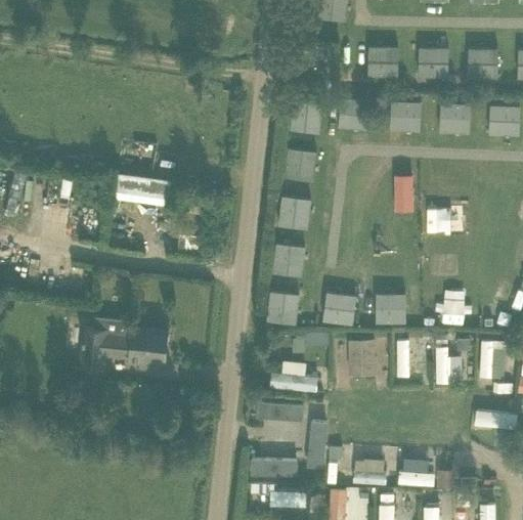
[(368,47),(367,78),(398,79),(399,48),(368,47)]
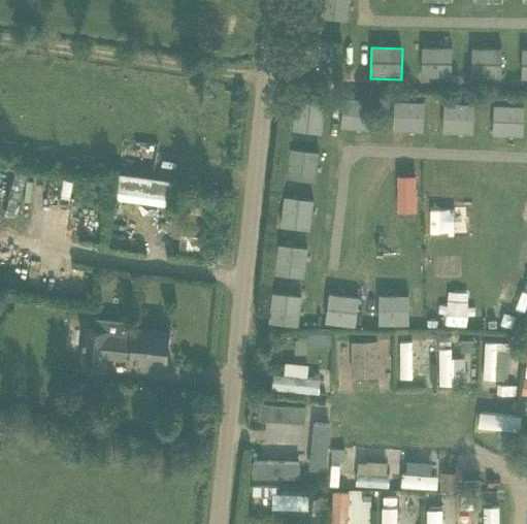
[(422,48),(421,79),(452,80),(453,50),(422,48)]
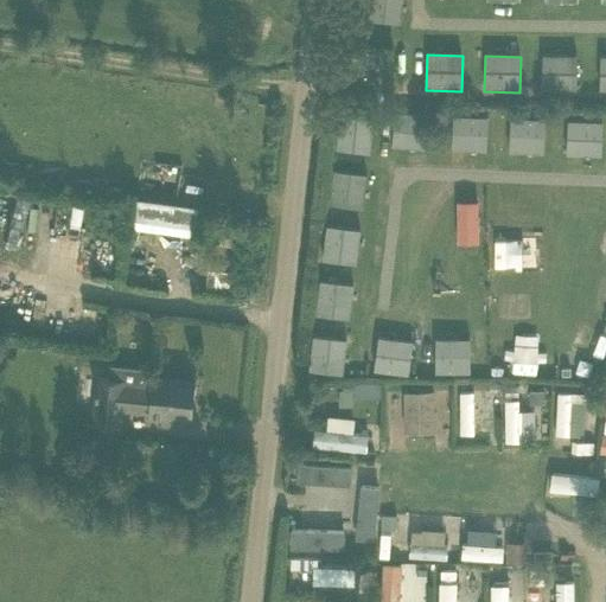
[(542,56),(541,91),(576,93),(578,57),(542,56)]
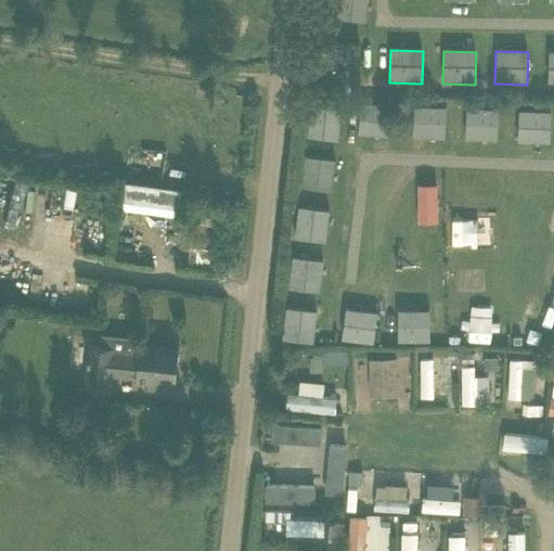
[(361,104),(358,136),(389,139),(393,107),(361,104)]
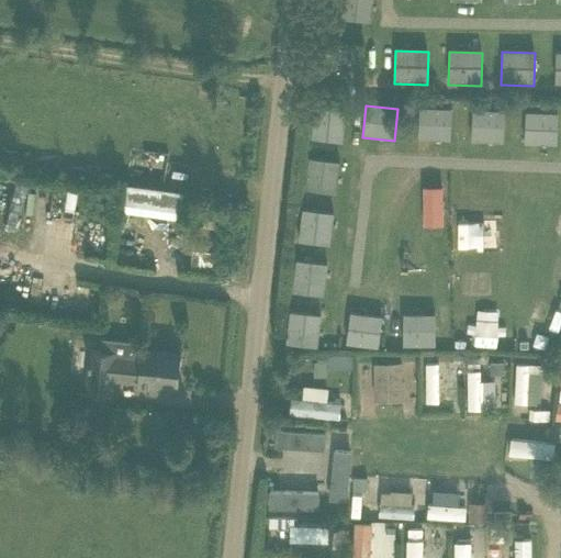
[(314,109),(310,141),(341,144),(346,112),(314,109)]
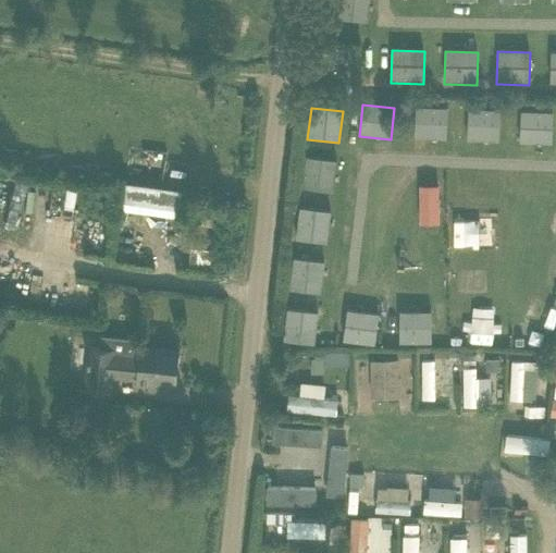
[(415,108),(414,139),(446,140),(447,109),(415,108)]
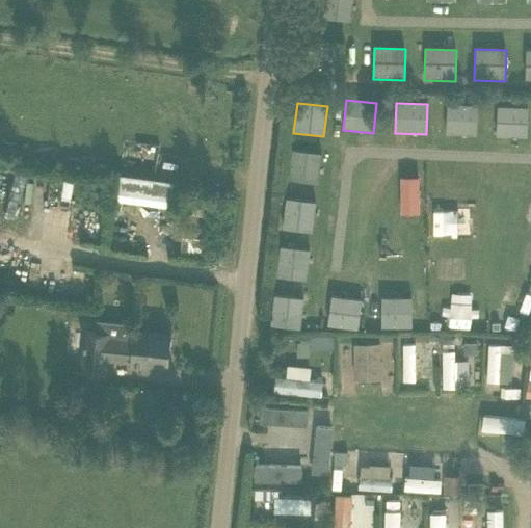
[(447,105),(446,135),(476,136),(477,106),(447,105)]
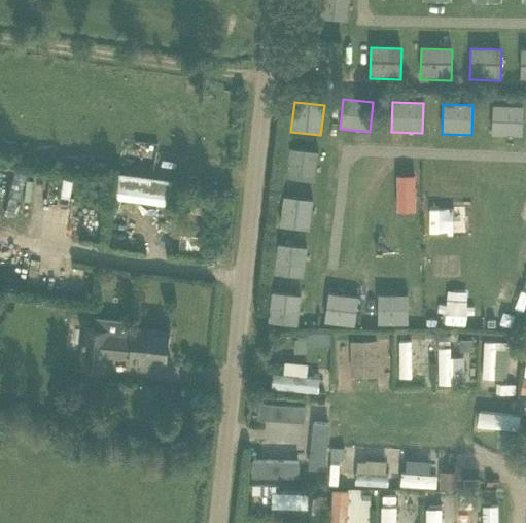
[(492,108),(491,137),(520,138),(521,109),(492,108)]
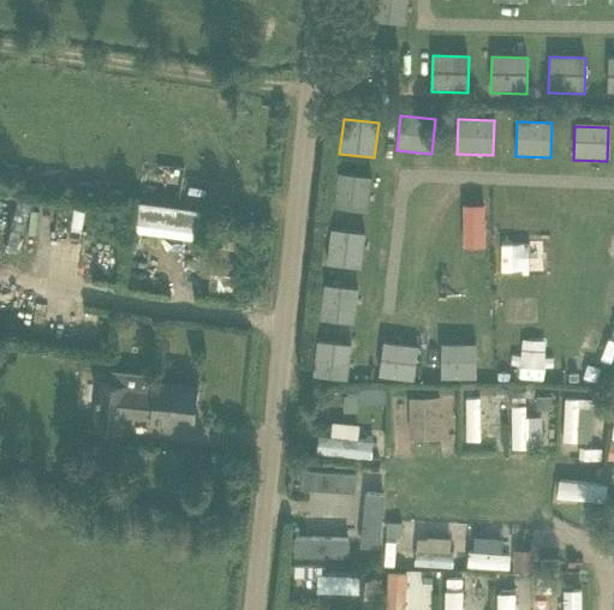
[(337,174),(332,210),(367,214),(371,179),(337,174)]
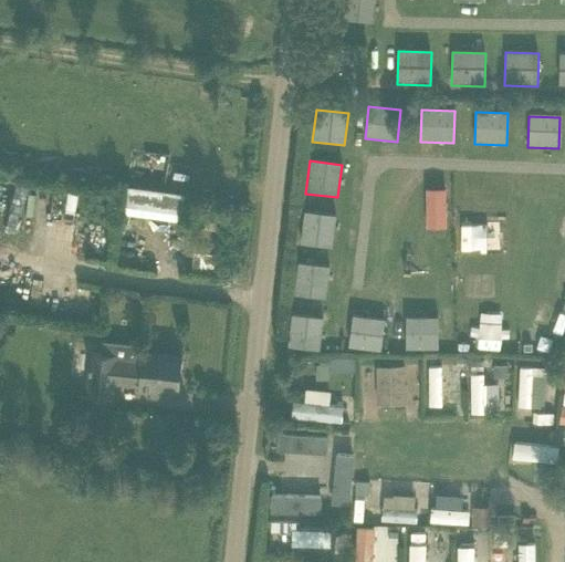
[(186,215),(189,197),(125,185),(122,203),(186,215)]
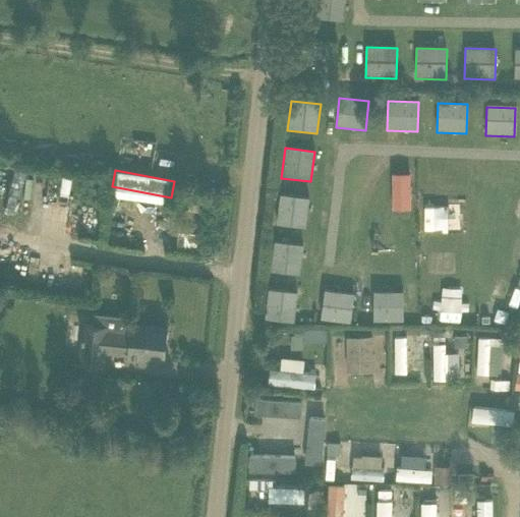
[(279,195),(276,225),(305,229),(308,199),(279,195)]
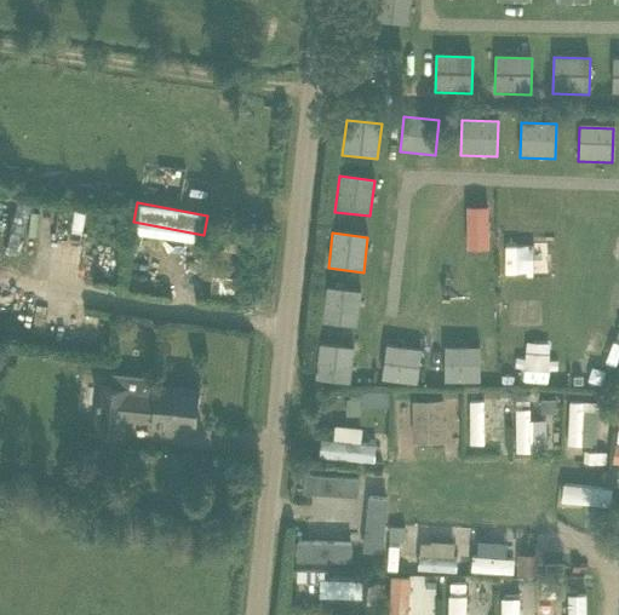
[(326,288),(321,325),(357,328),(361,293),(326,288)]
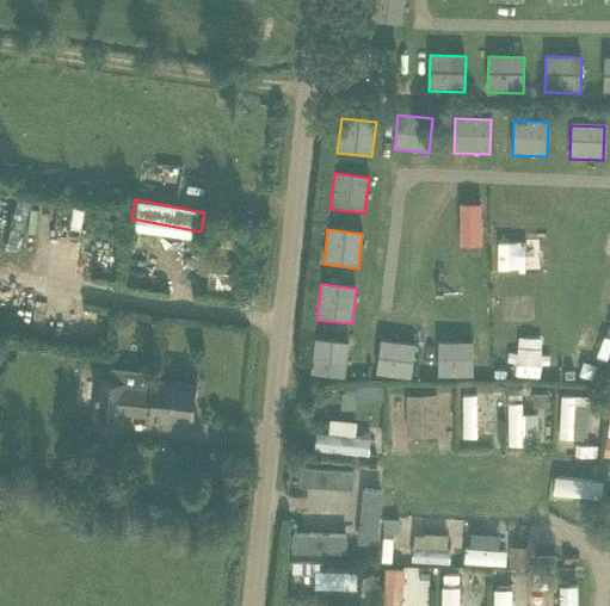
[(579,359),(605,368),(609,353),(609,338),(589,332),(579,359)]
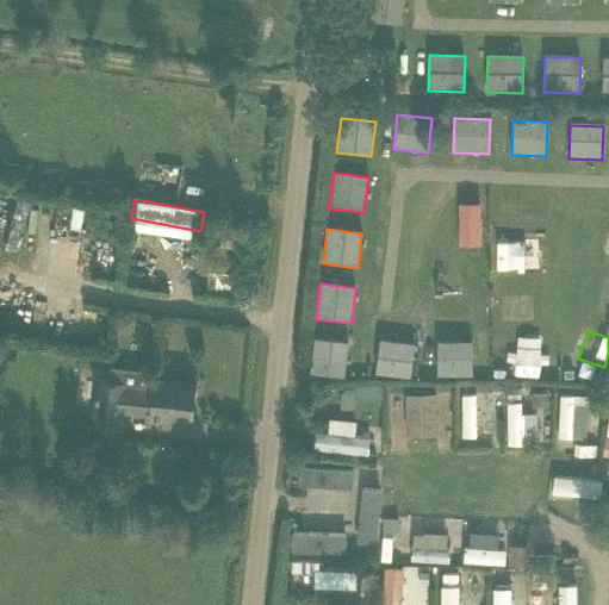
[(314,340),(309,375),(343,379),(348,344),(314,340)]
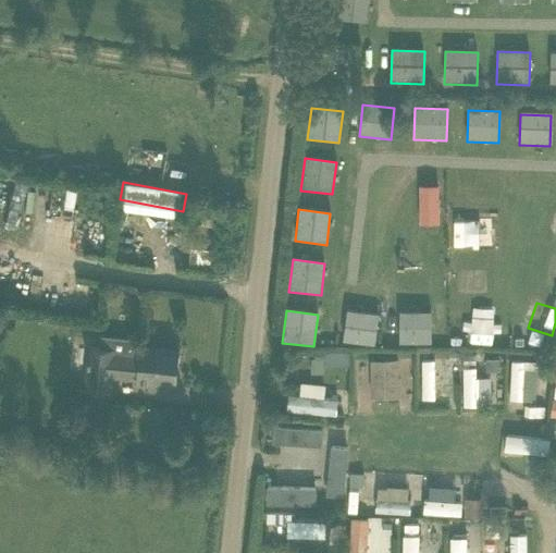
[(346,311),(342,343),(373,347),(378,316),(346,311)]
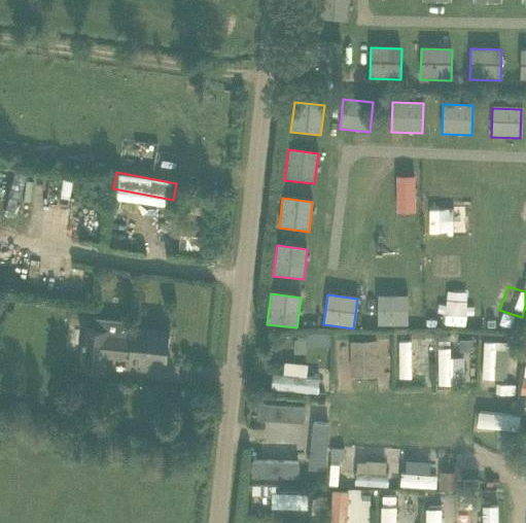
[(377,298),(377,326),(406,327),(406,298),(377,298)]
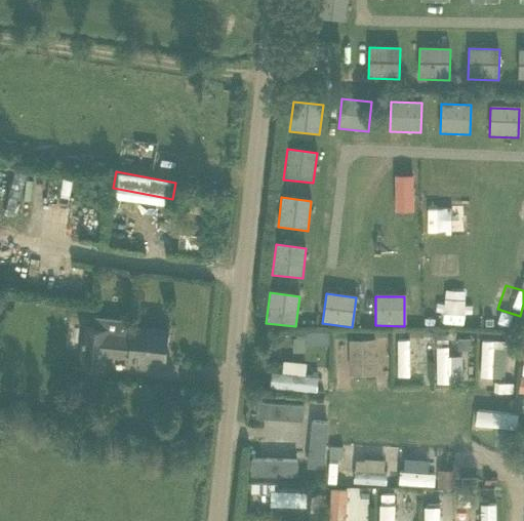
[(164,364),(168,332),(129,328),(128,339),(105,337),(105,332),(82,330),(77,371),(102,373),(103,358),(164,364)]
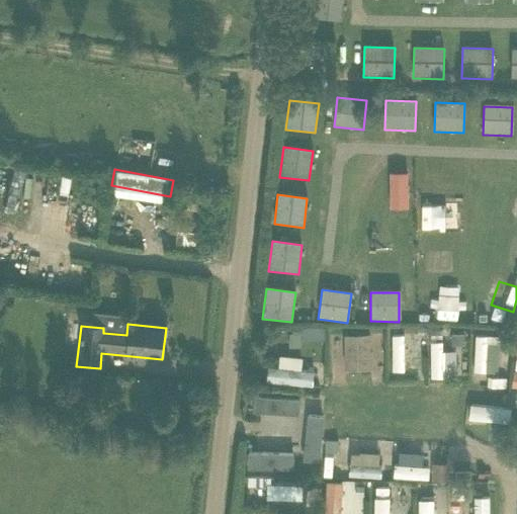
[(290,342),(322,342),(322,329),(290,329),(290,342)]
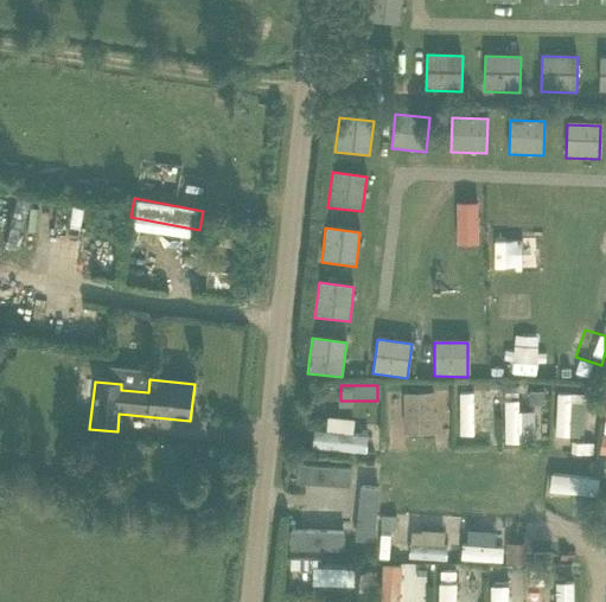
[(504,391),(504,402),(516,402),(516,391),(504,391)]
